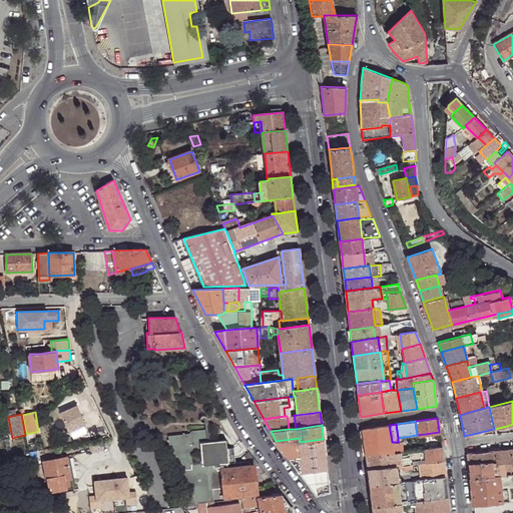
[(362,429),(365,455),(393,452),(392,442),(389,425),(362,429)]
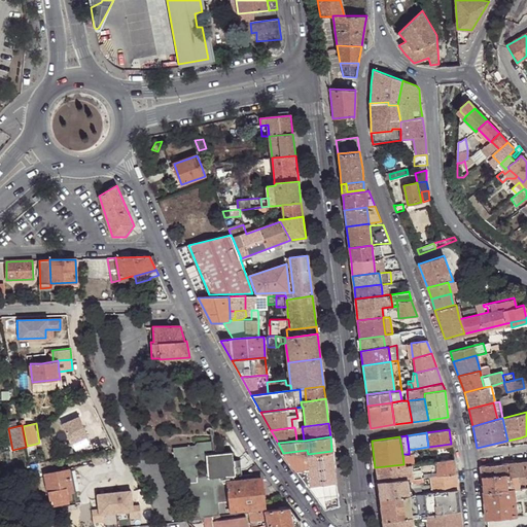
[(217,478),(241,476),(240,459),(234,461),(233,452),(216,453),(215,441),(197,443),(195,445),(173,447),(174,468),(179,468),(181,478),(182,493),(185,493),(184,486),(210,479),(217,478)]
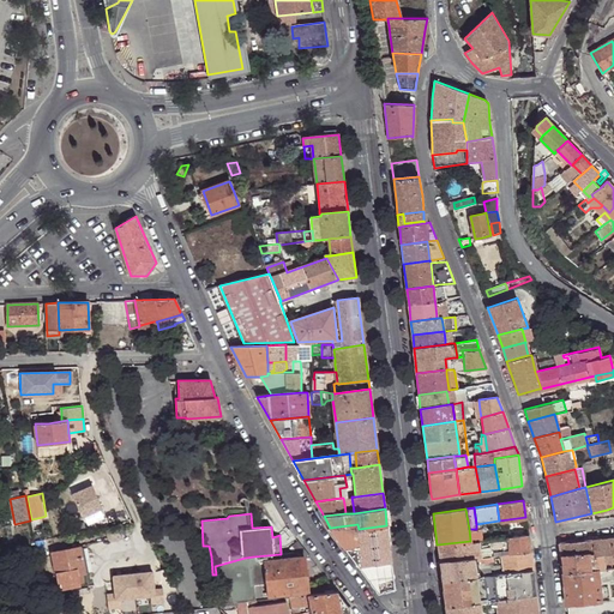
[(391,563),(386,525),(359,529),(357,524),(330,528),(359,566),(391,563)]
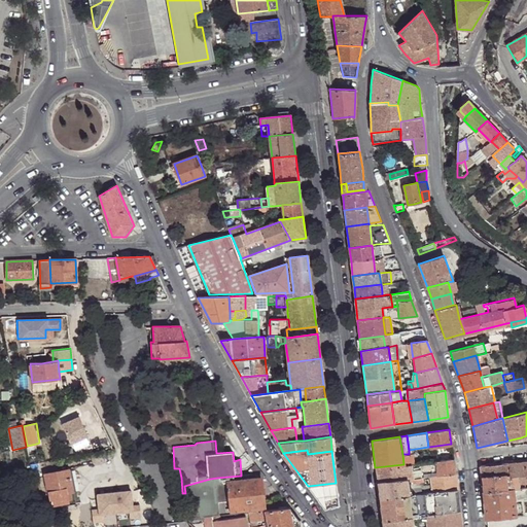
[(402,454),(403,464),(413,463),(412,454),(409,454),(402,454)]
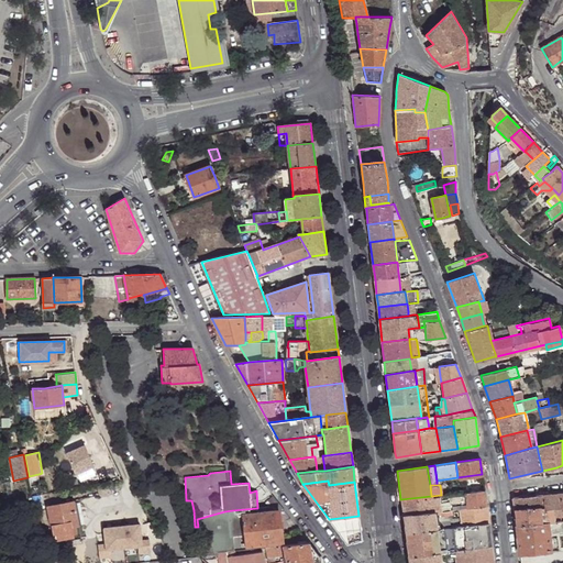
[(459,509),(486,506),(484,490),(446,495),(448,501),(450,509),(459,509)]
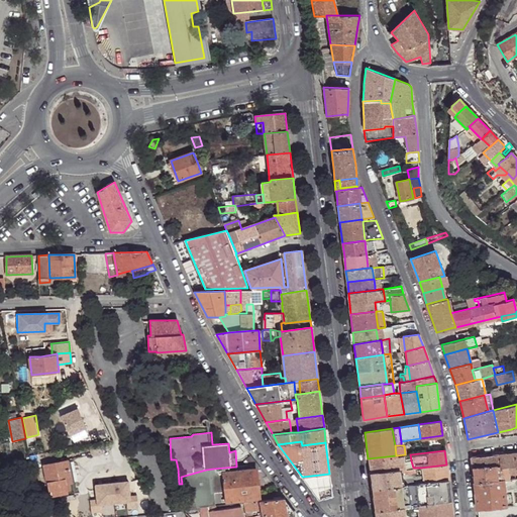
[(516,479),(516,478),(516,451),(498,454),(499,466),(500,480),(502,480),(509,479),(509,474),(516,473),(516,479)]
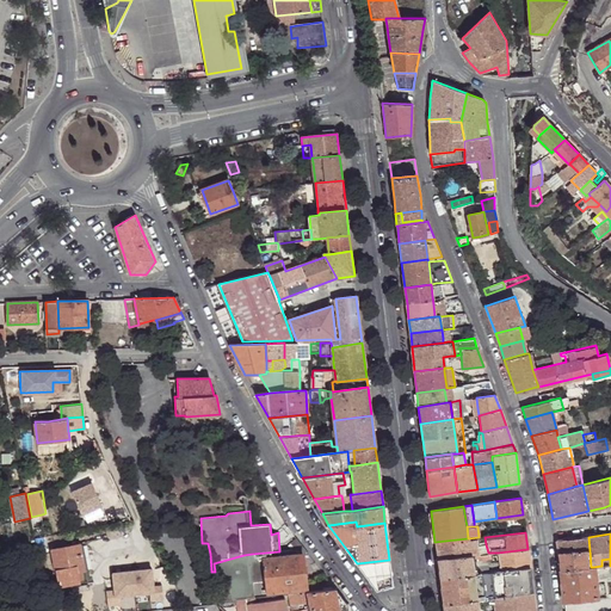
[(468,538),(470,555),(477,555),(476,545),(486,544),(485,537),(479,537),(468,538)]
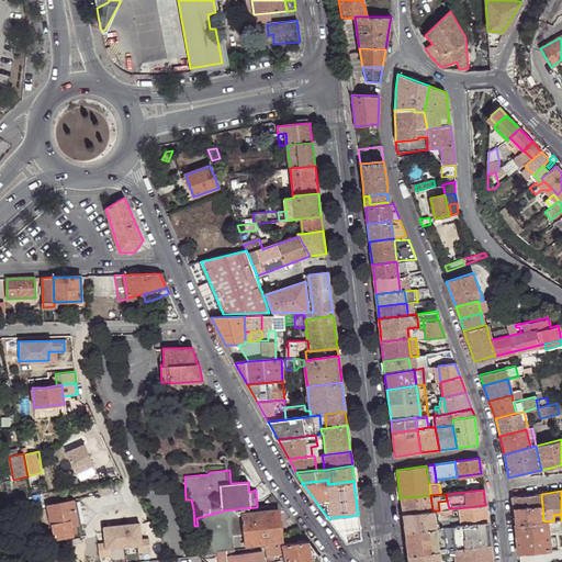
[(542,506),(541,494),(512,496),(513,508),(542,506)]
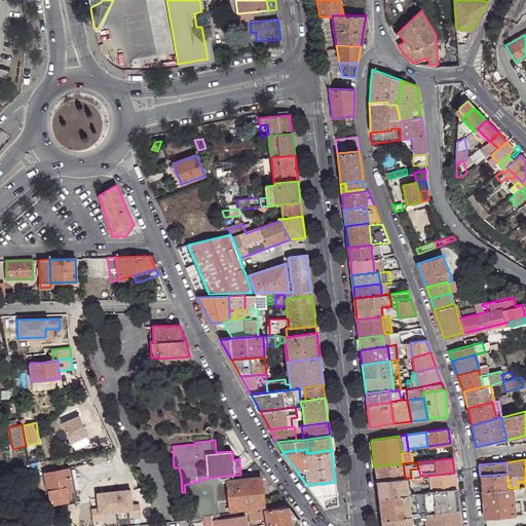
[(250,468),(254,474),(257,477),(260,477),(265,477),(255,463),(250,468)]
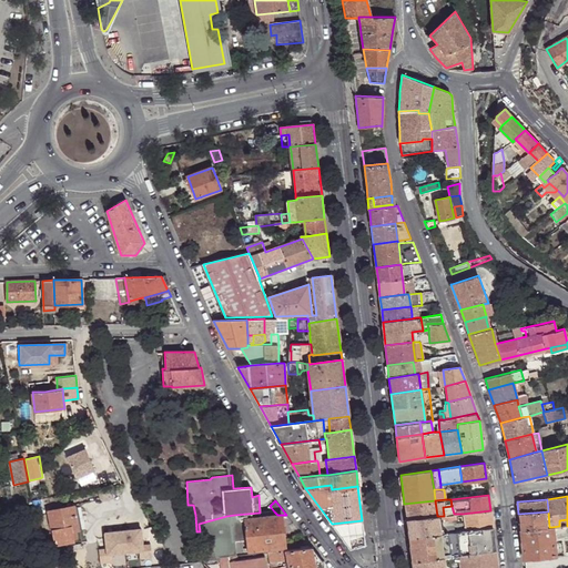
[(404,504),(406,519),(437,516),(435,500),(404,504)]
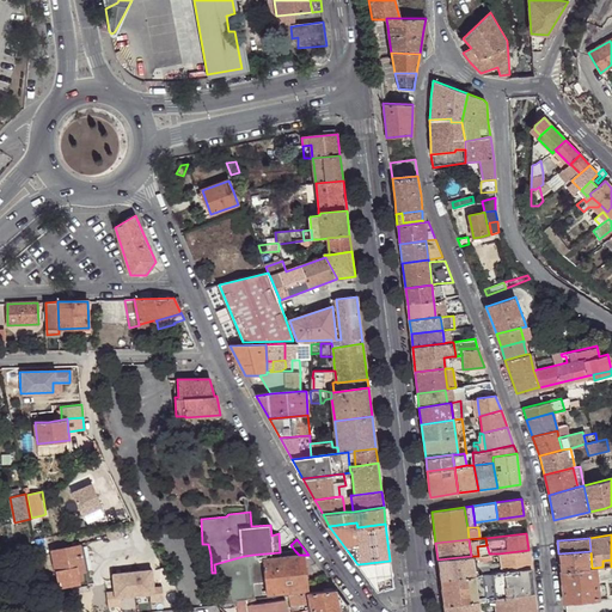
[(79,567),(85,565),(81,543),(80,543),(80,544),(53,549),(59,587),(71,585),(81,582),(79,573),(79,567)]
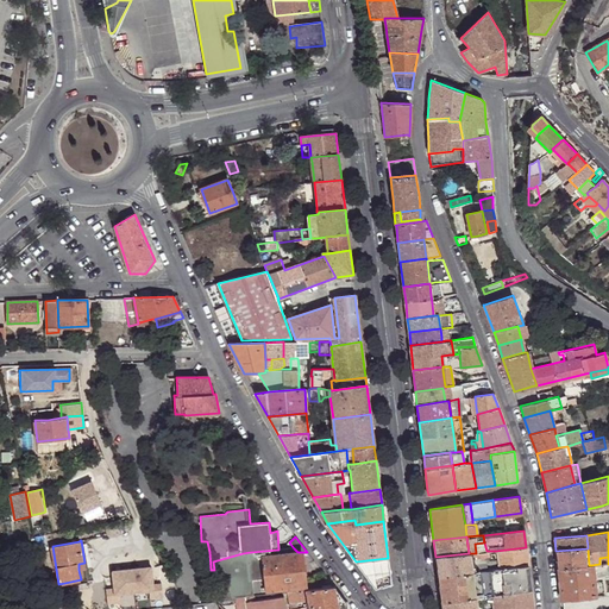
[(500,570),(528,565),(526,547),(496,551),(500,570)]
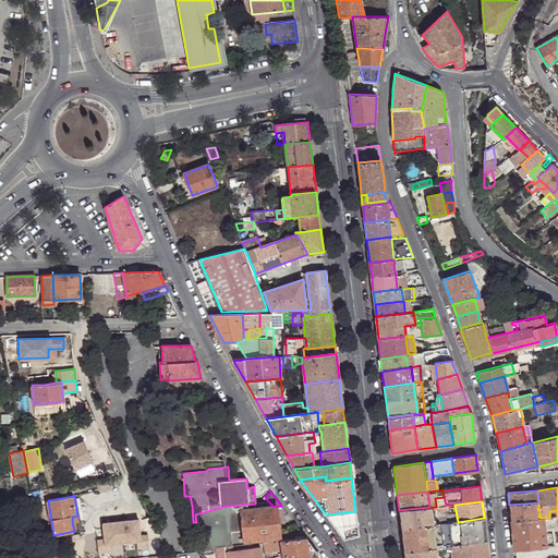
[(540,518),(538,502),(509,505),(511,521),(540,518)]
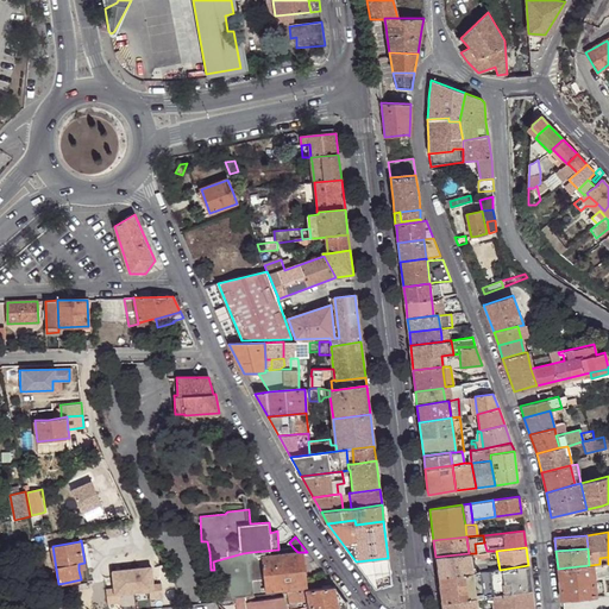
[(251,557),(251,552),(243,553),(213,562),(214,570),(217,592),(224,591),(224,601),(231,601),(232,600),(230,581),(250,578),(252,595),(265,594),(265,590),(264,578),(253,579),(251,557)]
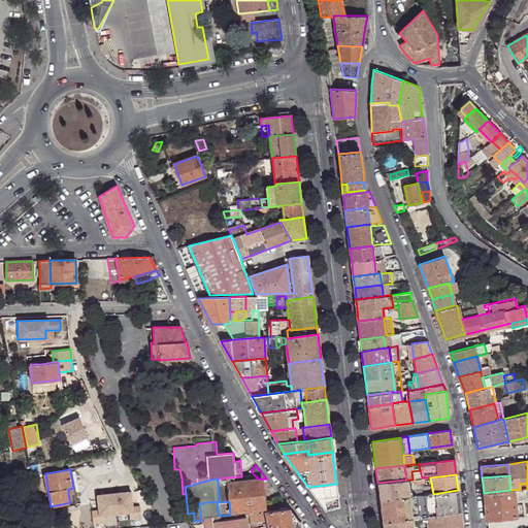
[(262,488),(261,479),(258,479),(227,483),(229,501),(230,512),(264,508),(263,499),(262,488)]
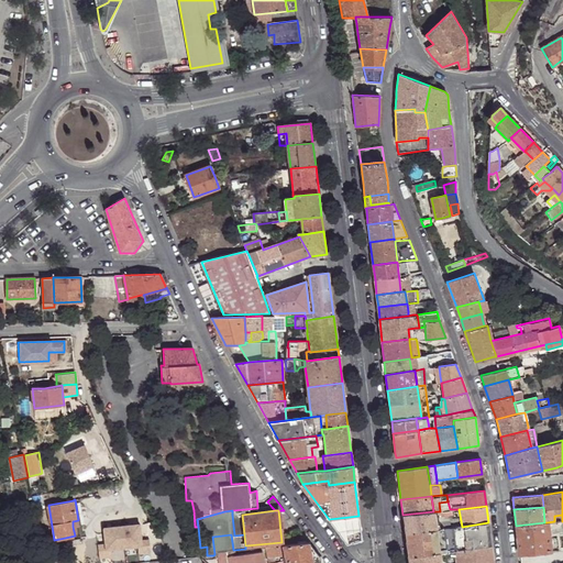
[(433,511),(437,529),(444,529),(449,528),(446,510),(440,511),(433,511)]
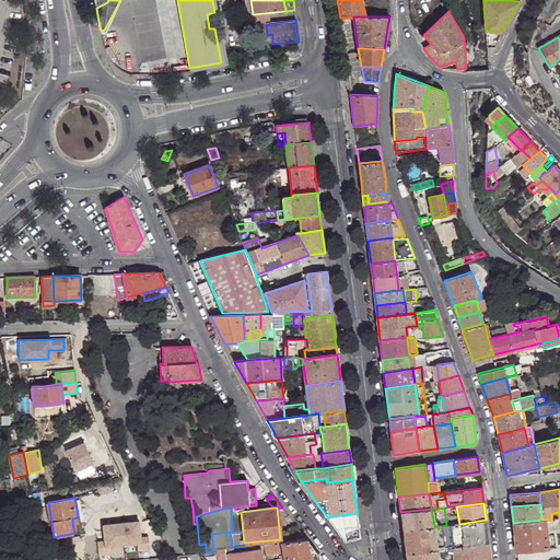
[(400,512),(403,531),(434,526),(431,509),(400,512)]
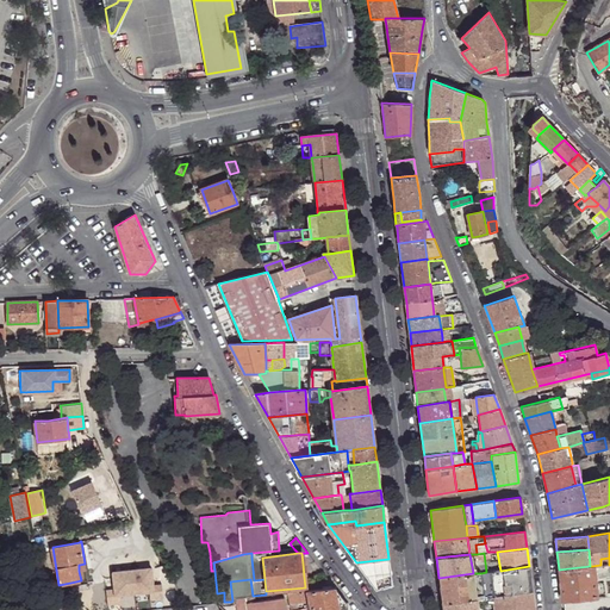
[(254,580),(265,579),(262,558),(251,558),(254,580)]
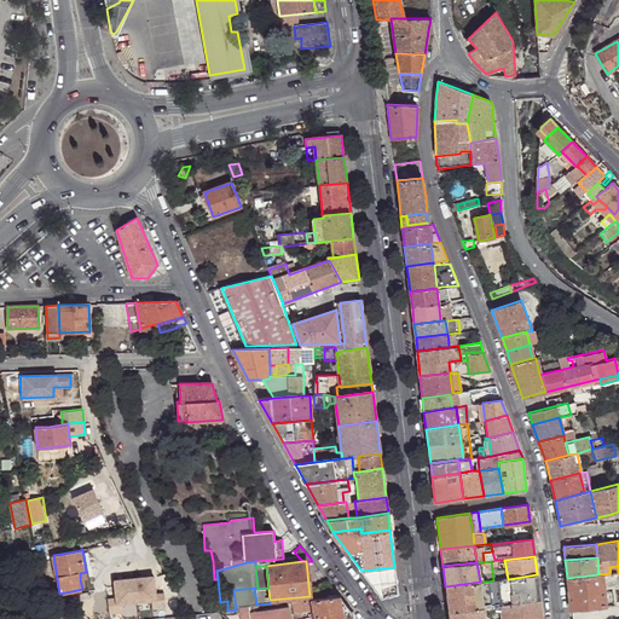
[(394,567),(362,571),(381,597),(398,594),(394,567)]
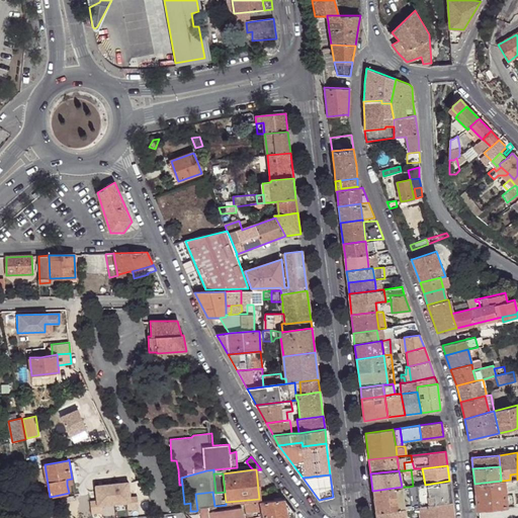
[(419,506),(451,501),(449,481),(425,485),(416,486),(417,495),(410,496),(411,507),(419,506)]
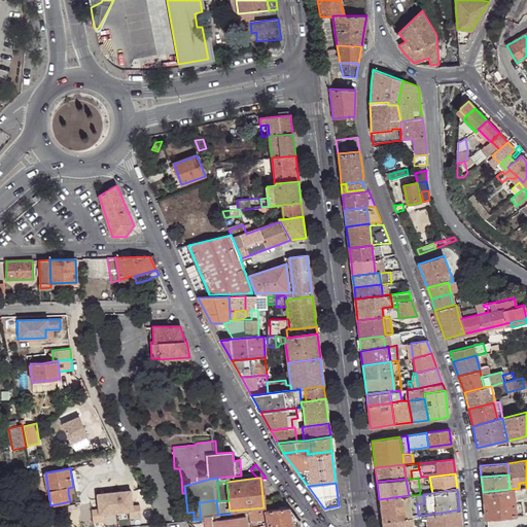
[(483,492),(485,519),(515,516),(514,500),(512,489),(510,489),(483,492)]
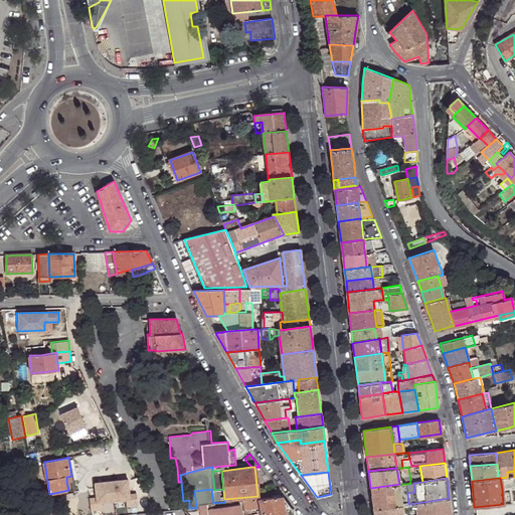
[(370,488),(373,510),(402,506),(399,484),(370,488)]
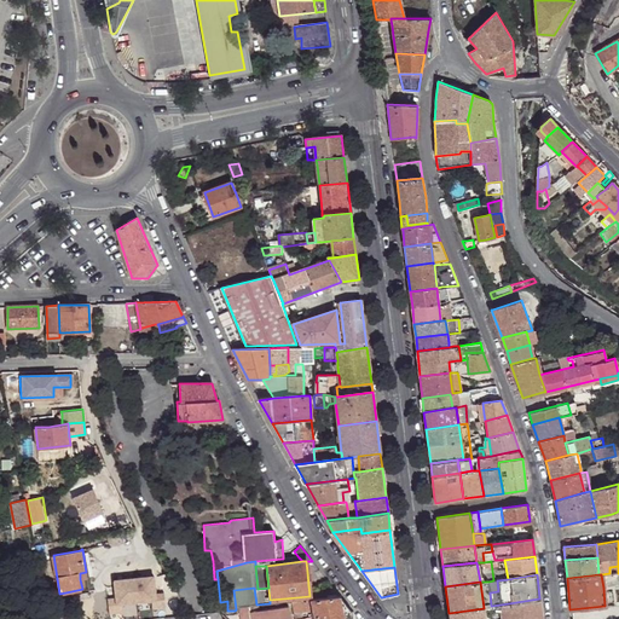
[(480,582),(484,608),(491,606),(490,593),(489,582),(480,582)]
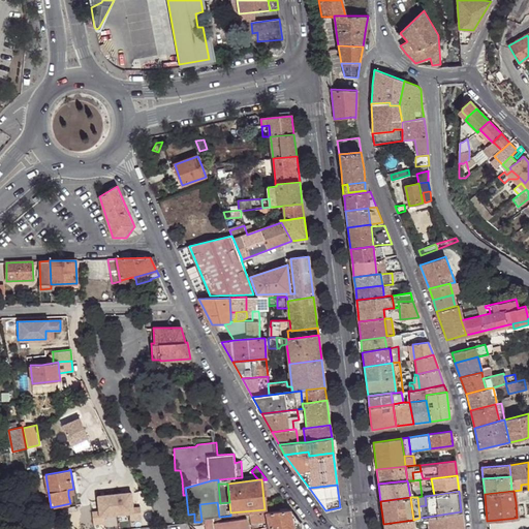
[(270,528),(301,528),(302,525),(289,509),(267,511),(268,520),(270,528)]
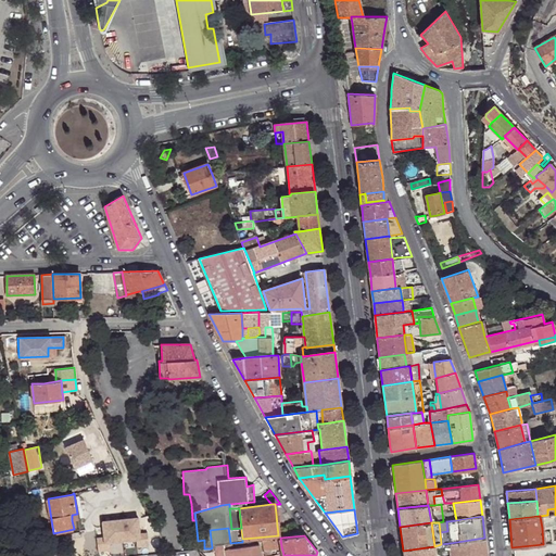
[(281,546),(280,538),(262,540),(264,551),(270,550),(281,546)]
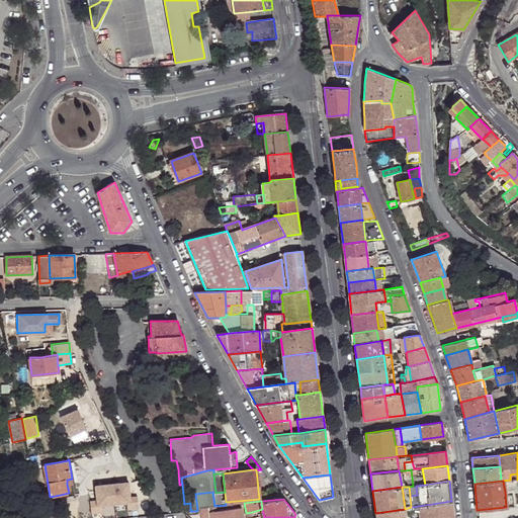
[(420,517),(444,517),(453,517),(451,501),(419,506),(420,512),(420,517)]
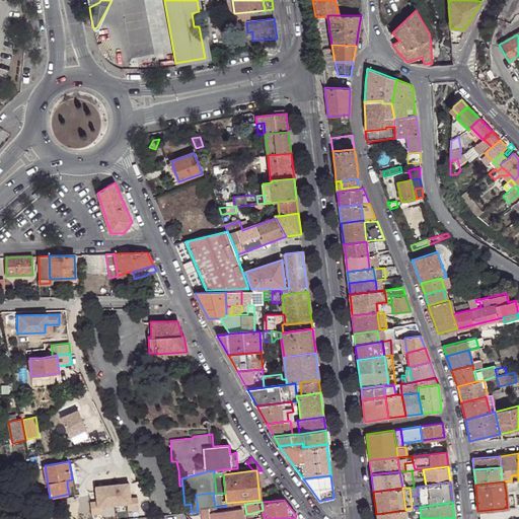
[(210,518),(210,512),(209,508),(201,509),(201,511),(198,511),(197,512),(198,518),(210,518)]
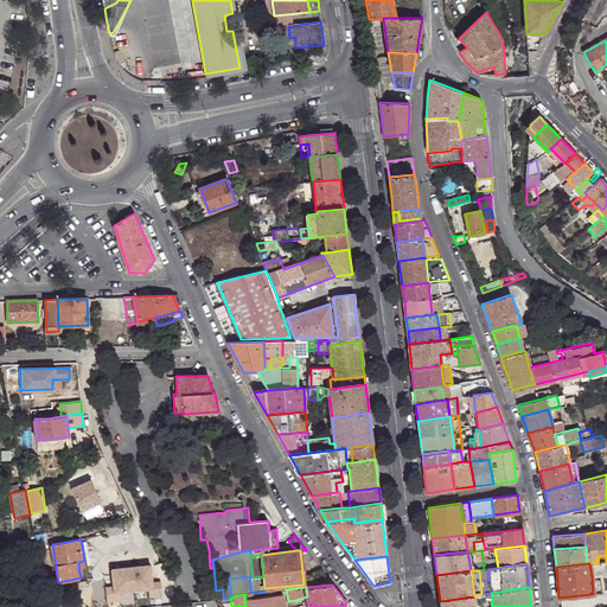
[(283,594),(246,599),(246,606),(283,606),(287,606),(283,594)]
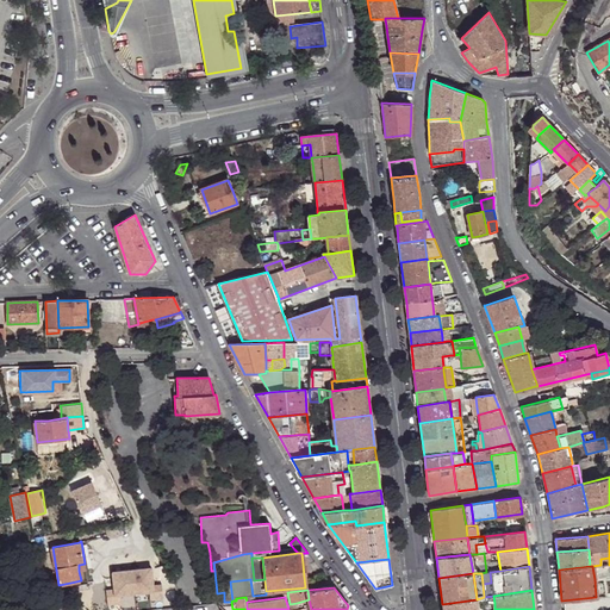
[(442,604),(442,609),(478,609),(478,604),(477,599),(442,604)]
